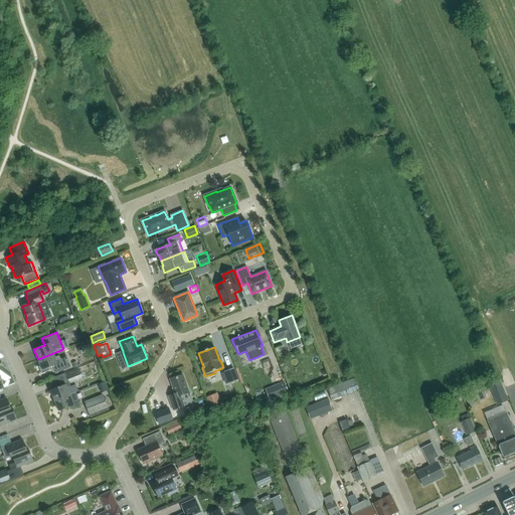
[(55,372),(59,371),(69,367),(65,355),(55,359),(53,353),(38,359),(40,365),(38,366),(41,373),(49,370),(55,372)]
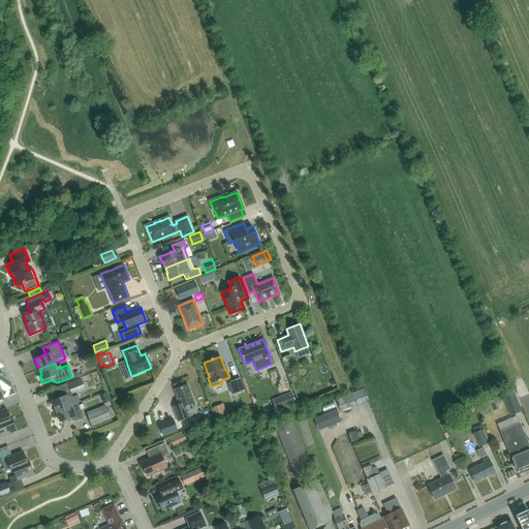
[(235,395),(245,391),(241,377),(230,381),(235,395)]
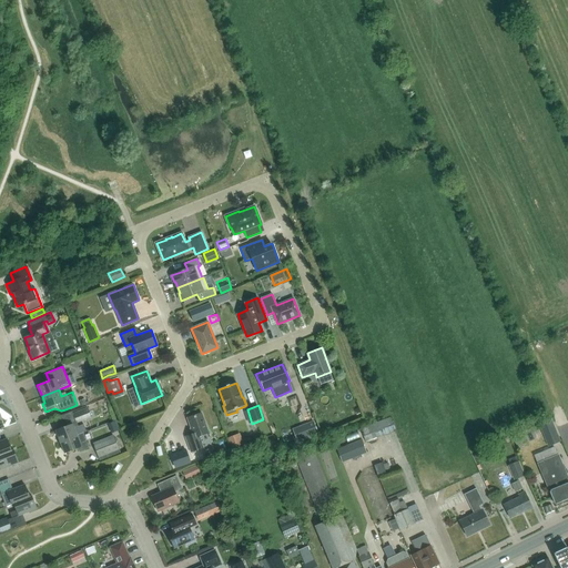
[(304,405),(296,408),(301,418),(308,415),(304,405)]
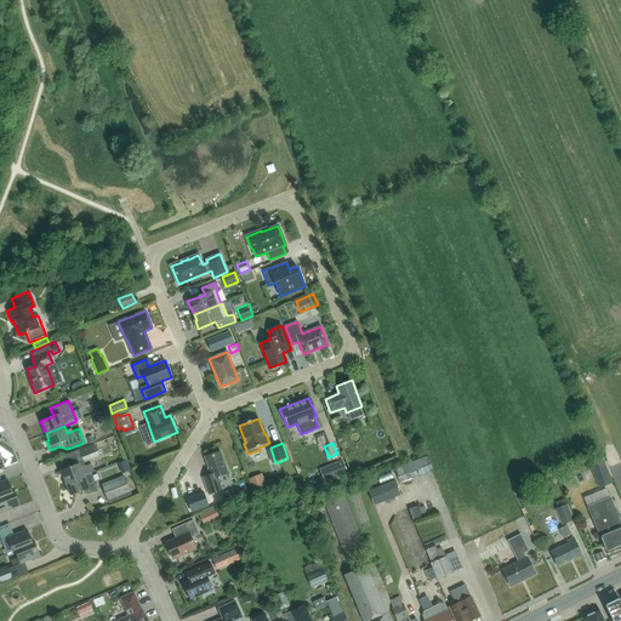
[(96,445),(80,451),(84,463),(100,456),(96,445)]
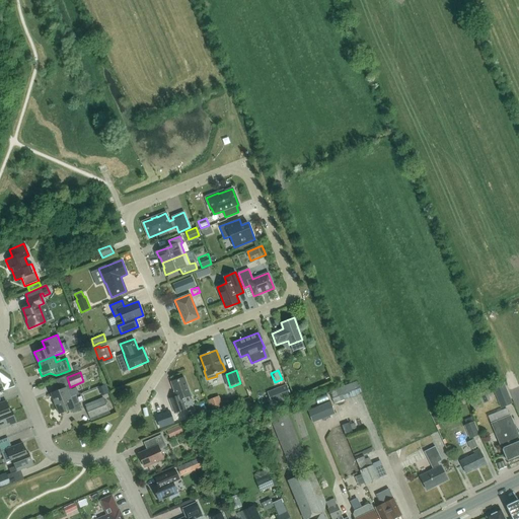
[(181,398),(191,395),(184,377),(171,382),(176,396),(169,399),(174,413),(186,410),(181,398)]
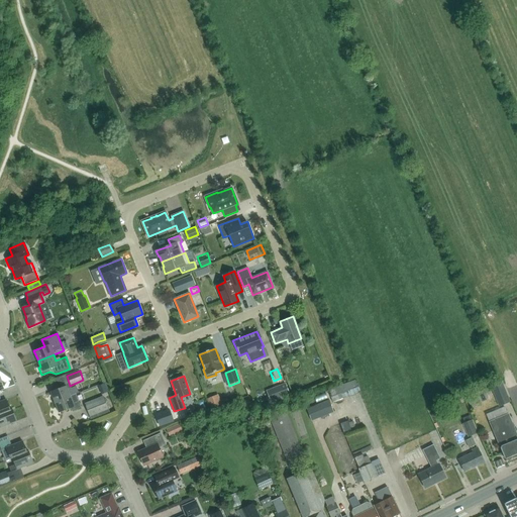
[(328,390),(333,402),(360,391),(355,380),(328,390)]
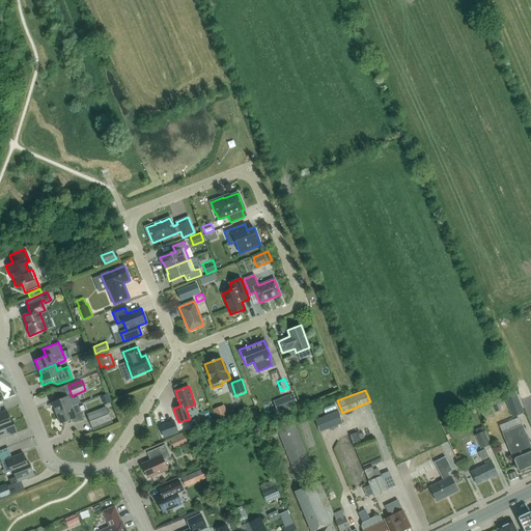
[(504,398),(512,417),(524,413),(515,393),(504,398)]
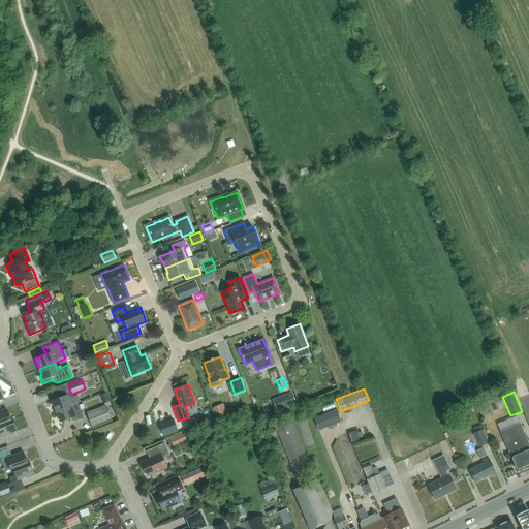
[(292,394),(278,399),(282,409),(296,403),(292,394)]
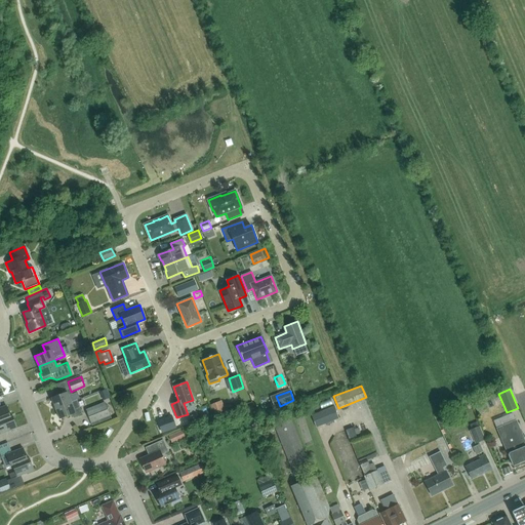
[(71,402),(67,392),(51,398),(55,408),(71,402)]
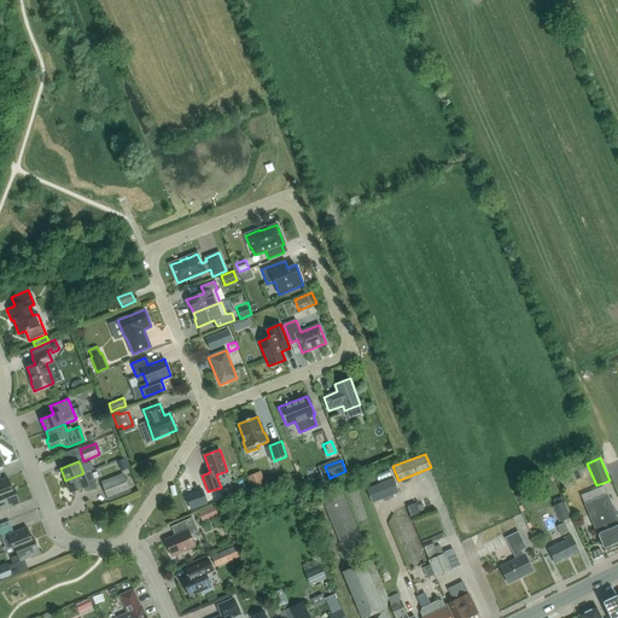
[(83,473),(65,481),(70,494),(85,488),(86,490),(97,487),(89,471),(83,473)]
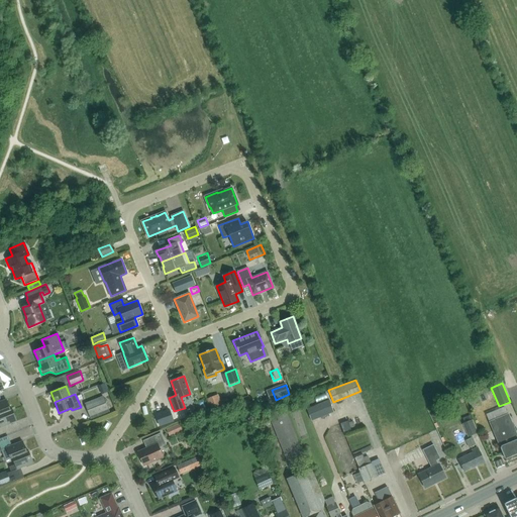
[(211,410),(223,406),(218,395),(207,399),(211,410)]
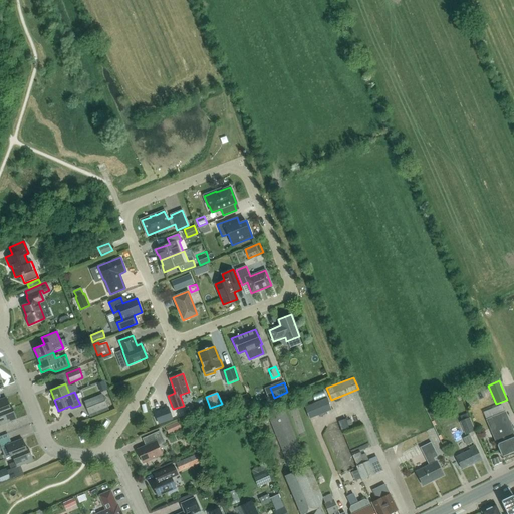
[(102,394),(84,401),(91,418),(109,411),(102,394)]
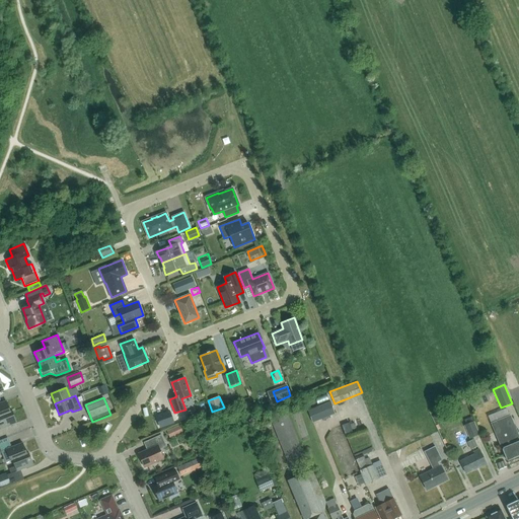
[(0,416),(10,413),(10,412),(6,400),(0,402),(0,416)]
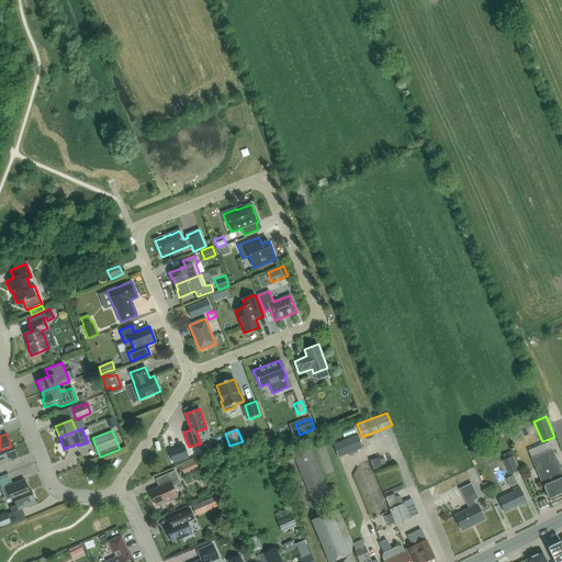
[(334,445),(339,457),(362,448),(358,435),(334,445)]
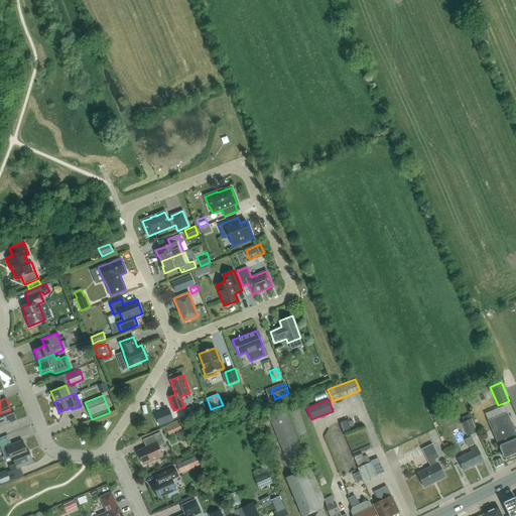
[(284,408),(268,415),(291,473),(307,467),(284,408)]
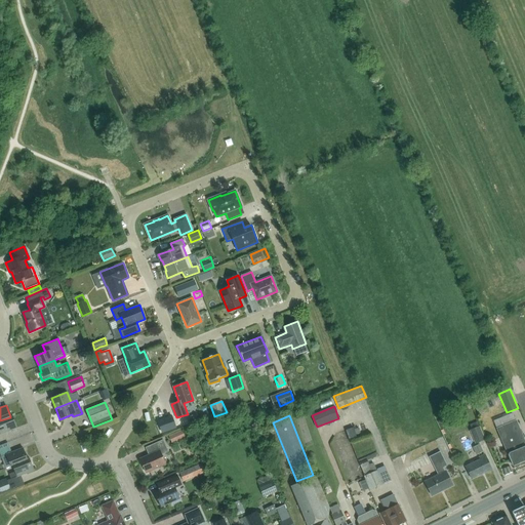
[(0,434),(17,428),(12,416),(10,416),(10,417),(0,420),(0,434)]
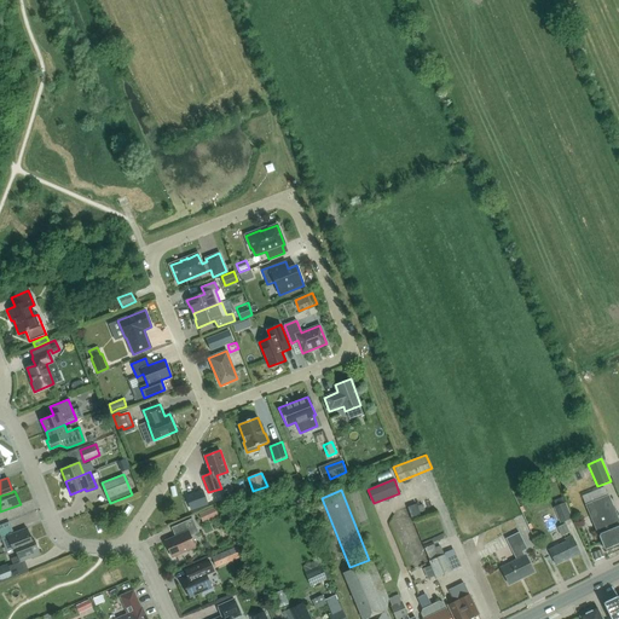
[(186,497),(192,512),(208,507),(203,491),(186,497)]
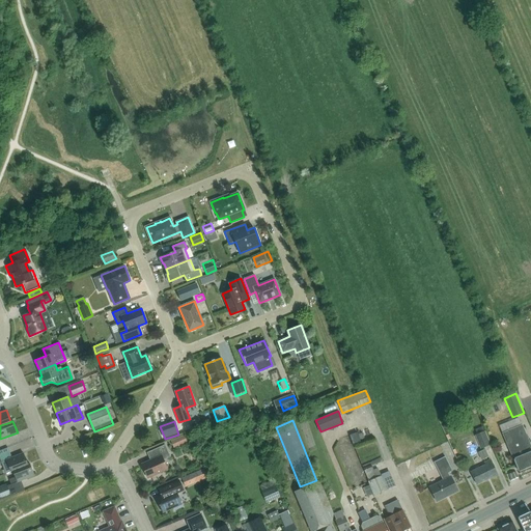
[(530,466),(530,448),(522,425),(502,434),(514,460),(513,460),(518,470),(520,471),(530,466)]
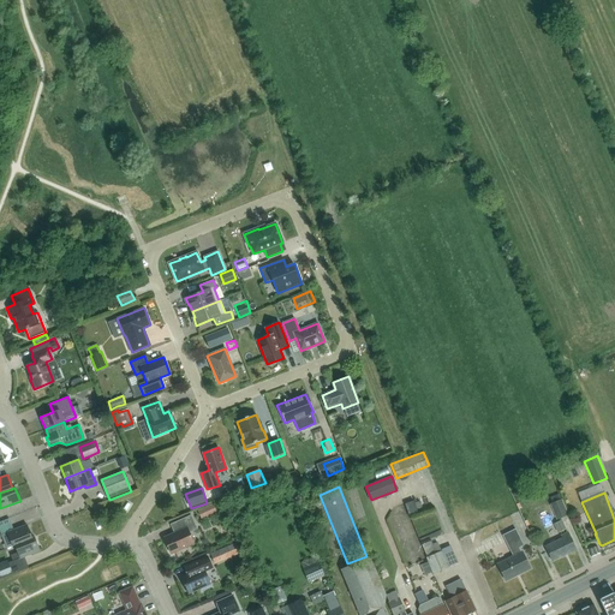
[(421,499),(411,501),(415,513),(424,509),(421,499)]
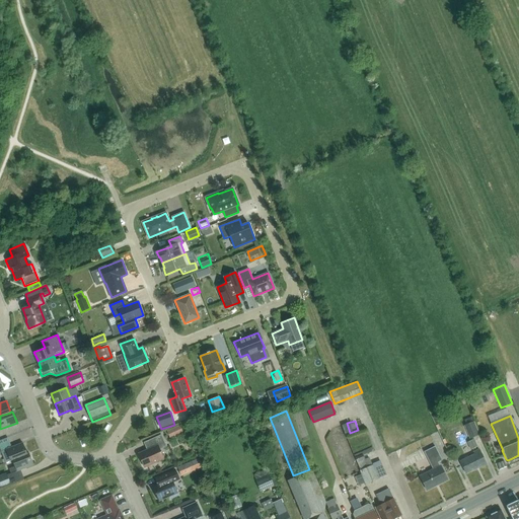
[(464,425),(469,438),(479,434),(474,421),(464,425)]
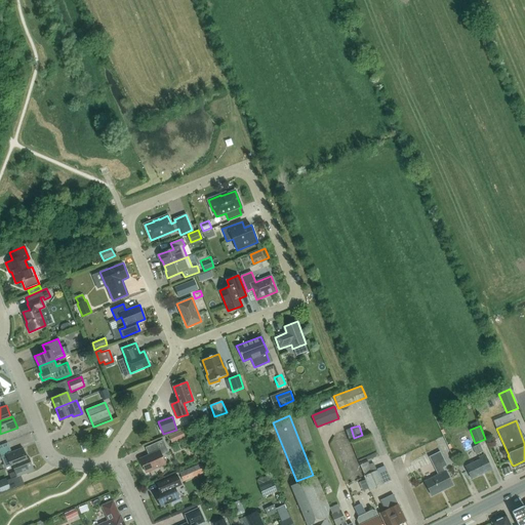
[(183,430),(168,436),(172,443),(186,437),(183,430)]
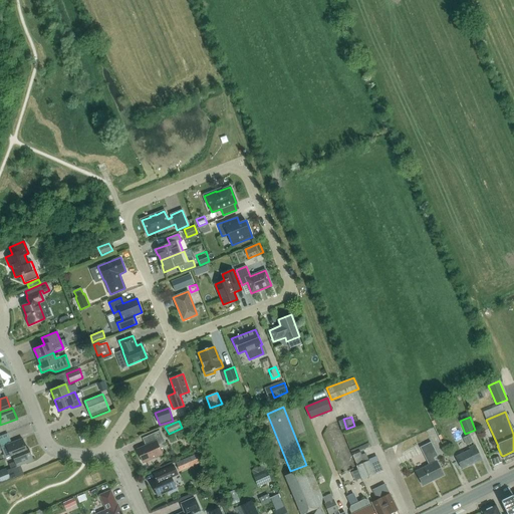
[(150,443),(137,449),(143,463),(162,454),(158,445),(165,442),(160,430),(147,436),(150,443)]
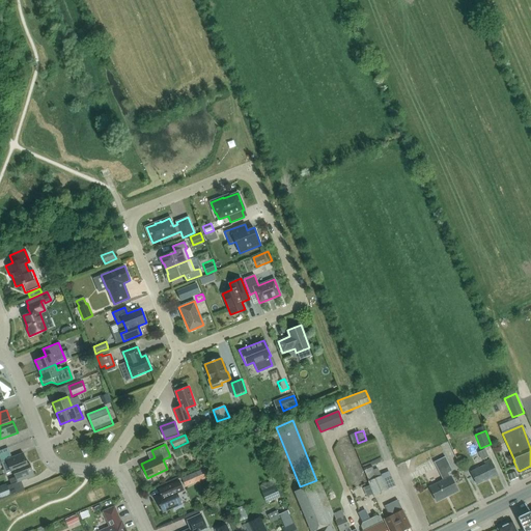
[(478,452),(481,460),(488,456),(485,449),(478,452)]
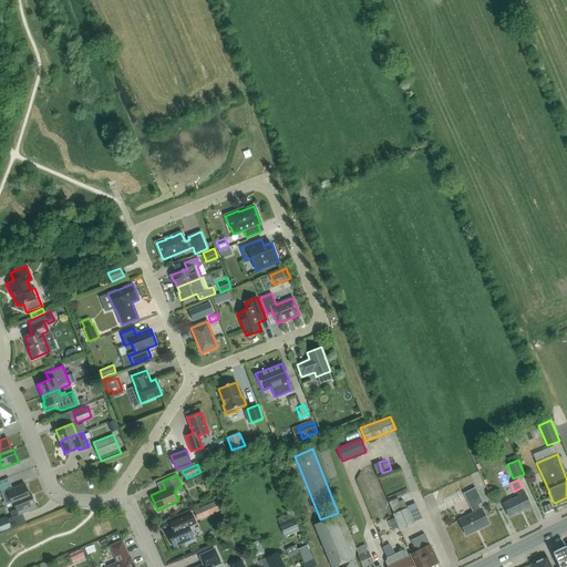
[(1,493),(2,495),(7,505),(13,503),(30,496),(24,484),(1,493)]
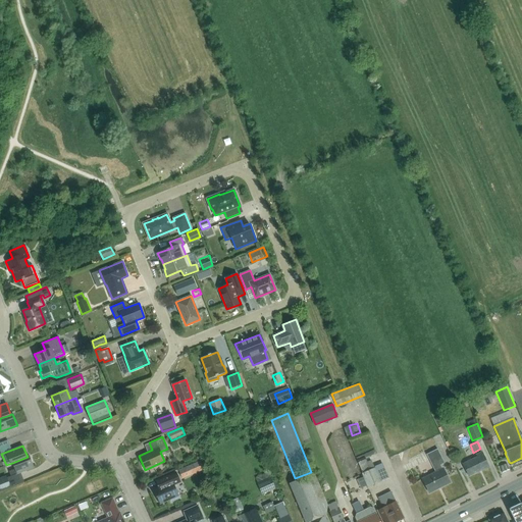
[(429,492),(450,482),(444,468),(442,469),(440,465),(445,463),(437,449),(426,454),(435,472),(422,479),(429,492)]
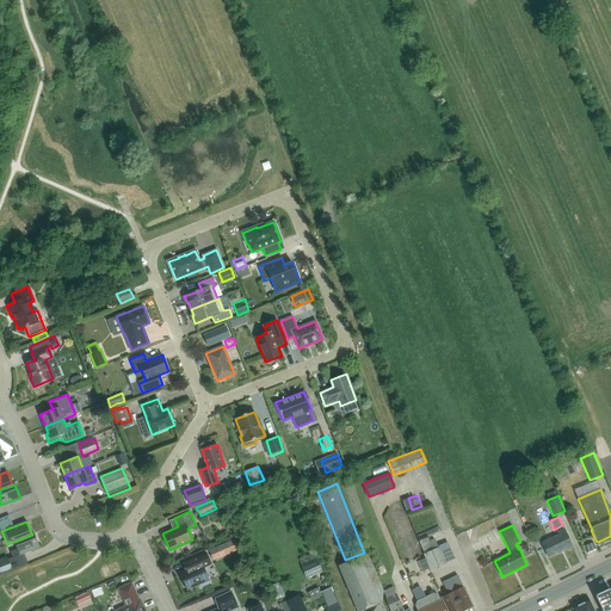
[(549,557),(573,545),(565,529),(557,532),(559,535),(542,542),(549,557)]
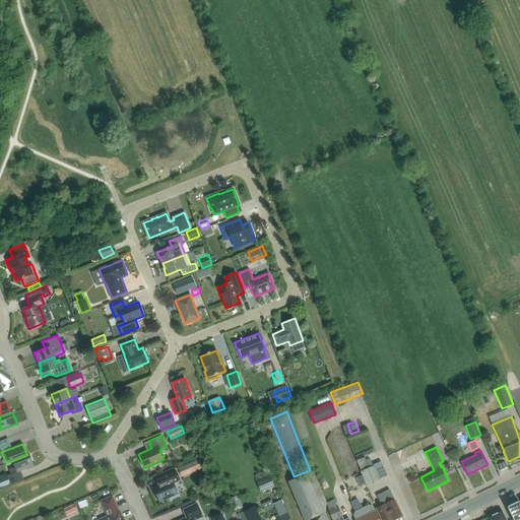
[(12,461),(14,467),(9,469),(11,474),(16,472),(34,465),(28,454),(27,455),(12,461)]
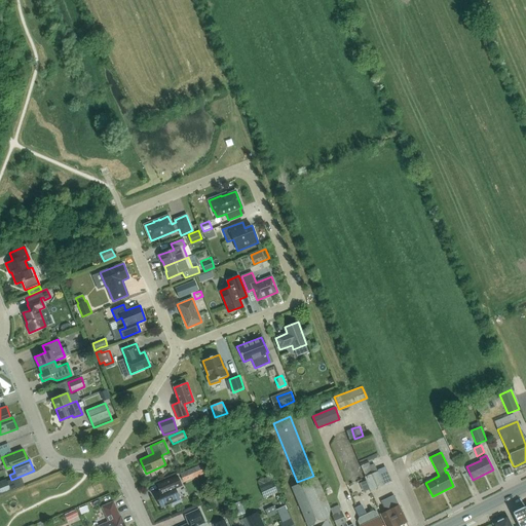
[(370,489),(371,491),(390,482),(384,468),(377,472),(374,464),(370,466),(367,460),(360,464),(367,481),(360,483),(364,492),(370,489)]
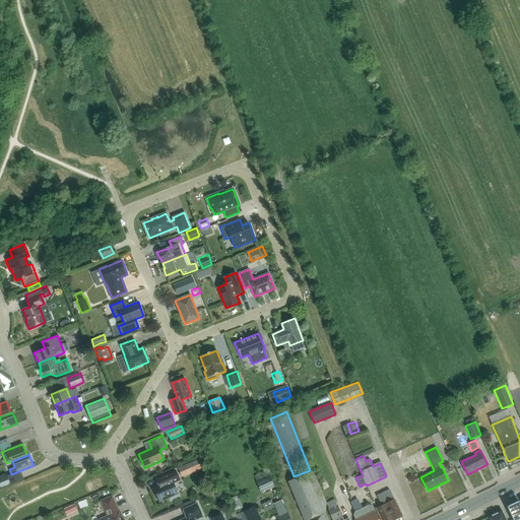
[(200,459),(188,464),(192,473),(200,469),(203,476),(206,474),(200,459)]
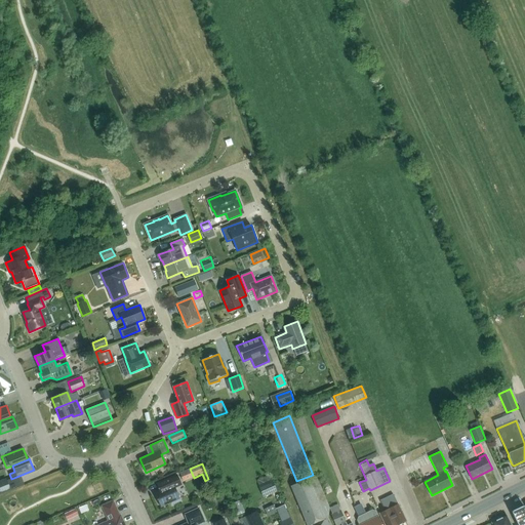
[(165,487),(154,492),(160,507),(171,501),(172,505),(180,500),(174,487),(182,485),(176,475),(163,481),(165,487)]
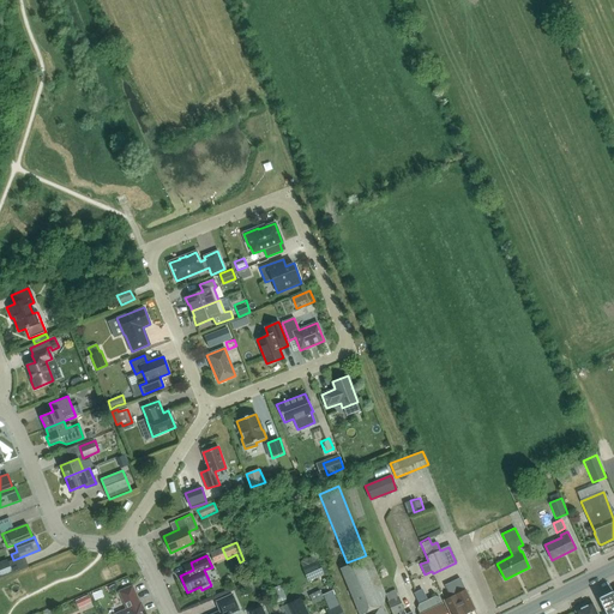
[(308,578),(326,577),(325,555),(307,558),(308,578)]
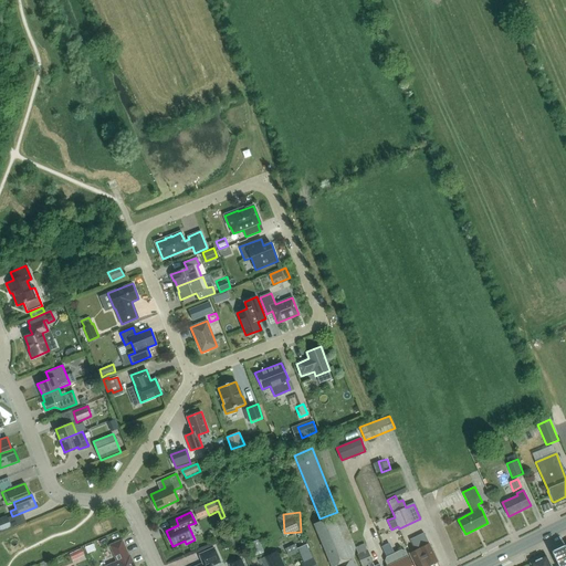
[(356,565),(353,558),(354,557),(354,547),(341,513),(314,524),(332,565),(331,565),(356,565)]
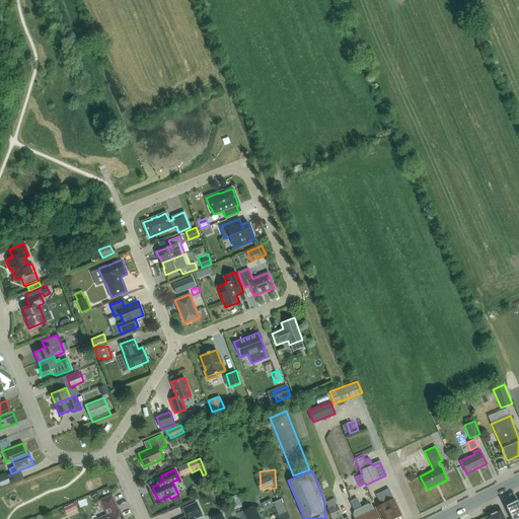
[(0,475),(0,489),(11,485),(6,473),(0,475)]
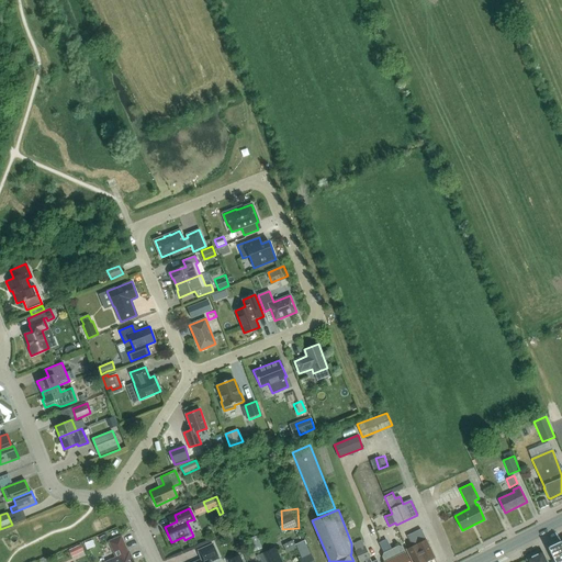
[(424,561),(425,561),(434,558),(420,529),(407,536),(413,547),(406,549),(412,561),(424,561)]
